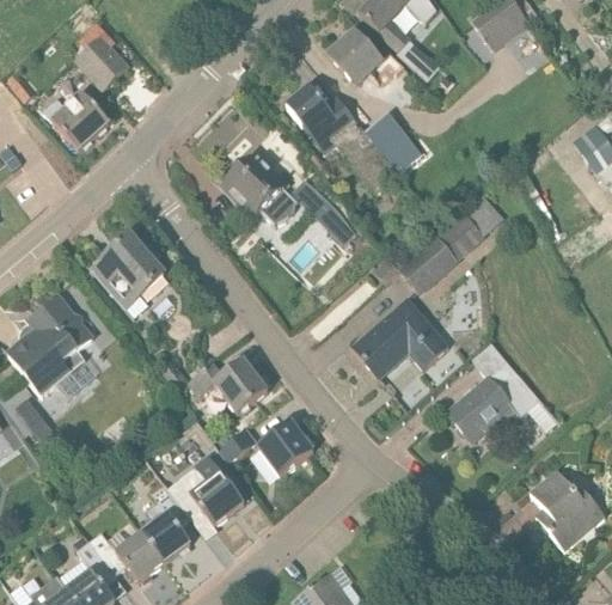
[(371,0),(359,13),(399,50),(410,38),(390,20),(405,4),(426,22),(436,10),(429,0),(371,0)]
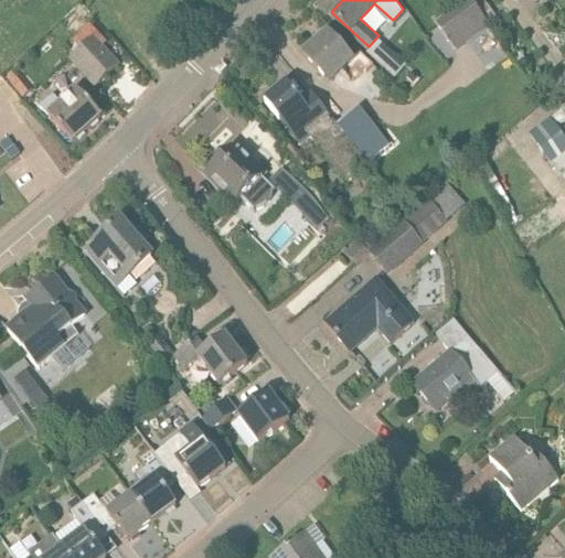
[(476,3),(472,0),(464,0),(436,21),(455,45),(488,20),(476,3)]
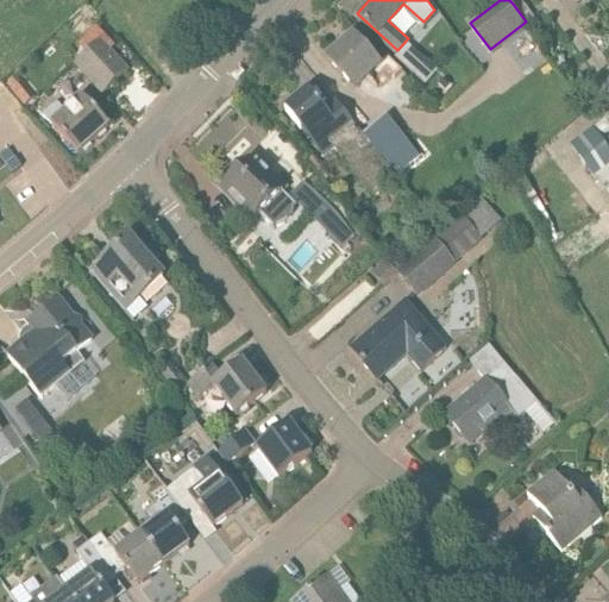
[(378,60),(353,32),(327,55),(353,83),(366,71),(380,86),(402,66),(387,51),(378,60)]
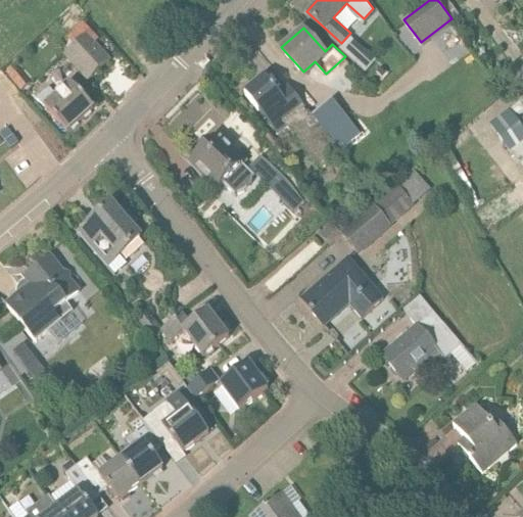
[(88,77),(109,57),(85,32),(64,51),(88,77)]
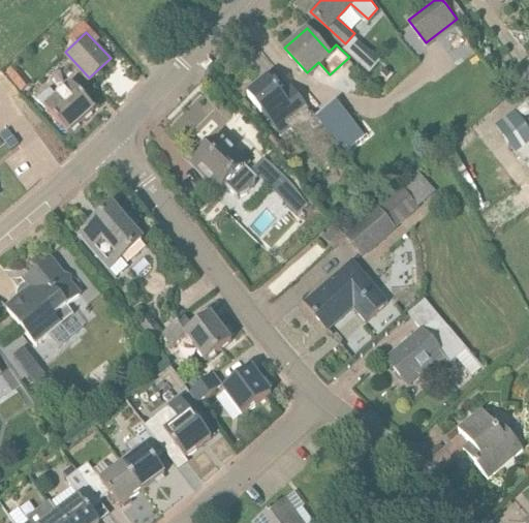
[(380,57),(367,45),(355,58),(369,69),(380,57)]
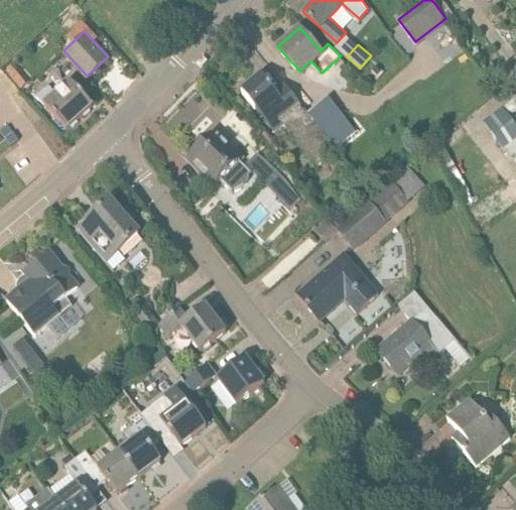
[(337,145),(307,111),(287,85),(277,93),(262,73),(241,89),(254,104),(257,101),(275,124),(272,127),(272,128),(282,120),(283,121),(284,121),(288,126),(291,123),(320,158),(336,146),(337,145)]
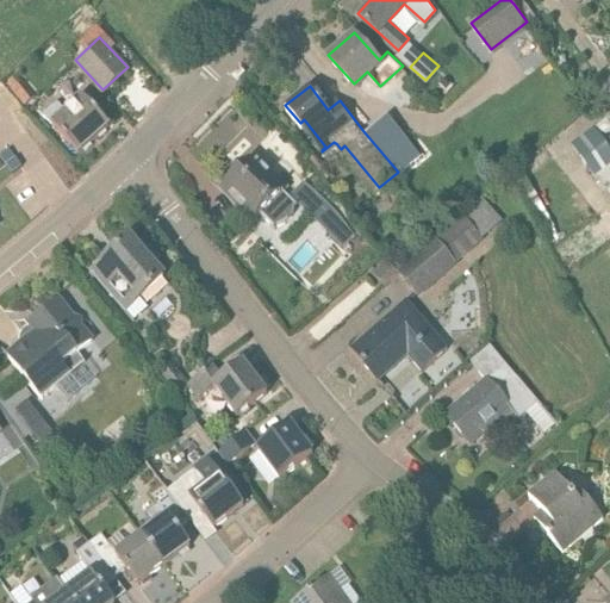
[(110,122),(91,101),(82,92),(66,107),(56,97),(42,110),(51,120),(78,150),(110,122)]
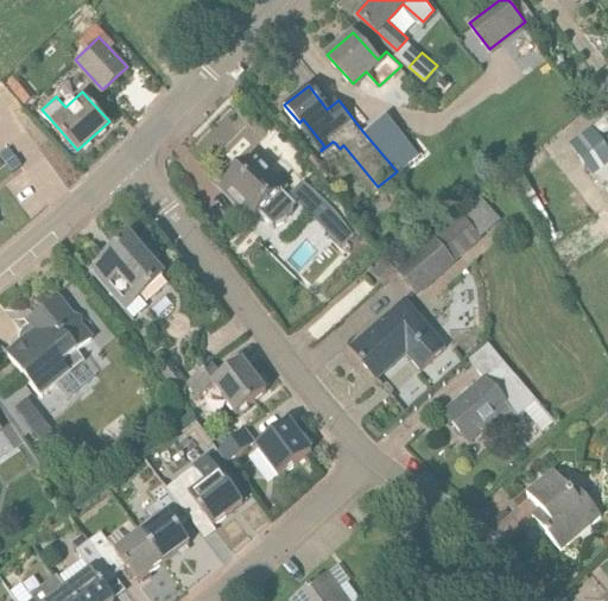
[(419,153),(407,138),(385,112),(362,131),(397,171),(419,153)]
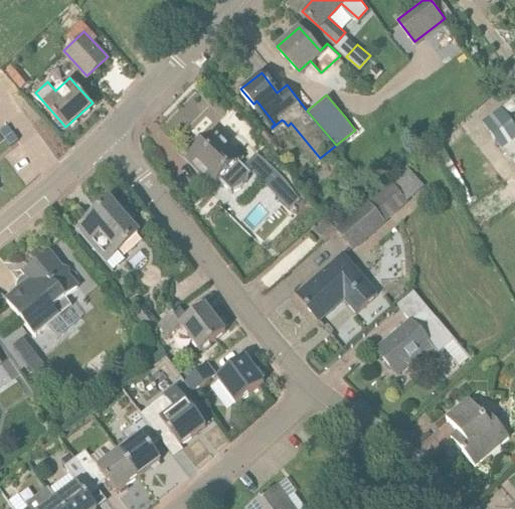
[(514,124),(508,114),(514,108),(514,97),(513,95),(500,104),(482,118),(501,144),(514,134),(514,124)]
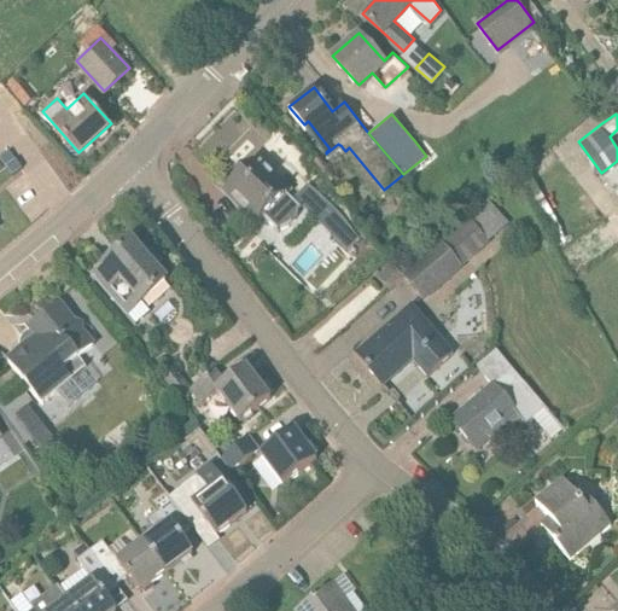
[(0,153),(5,161),(15,155),(7,145),(0,150),(0,153)]
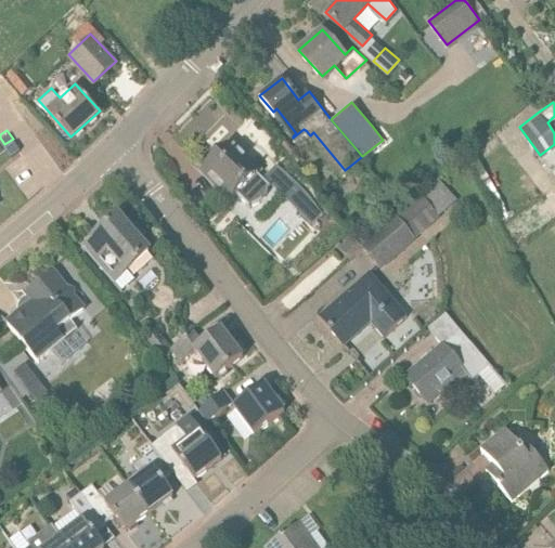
[(4,144),(11,153),(18,146),(13,139),(4,144)]
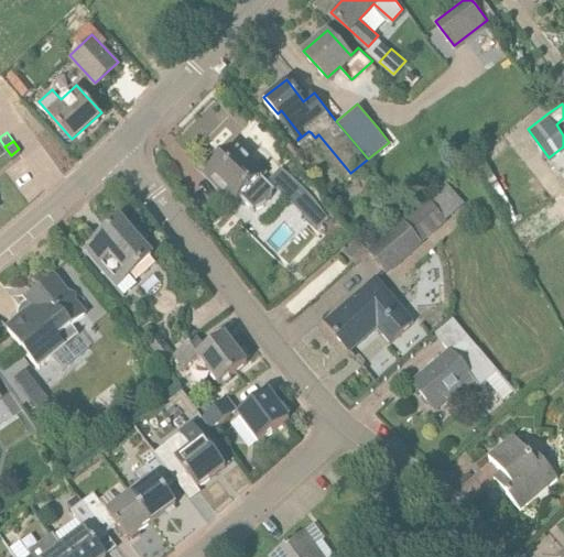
[(235,200),(240,195),(241,194),(252,206),(259,204),(262,201),(266,199),(268,196),(271,190),(272,185),(261,174),(264,170),(249,154),(245,159),(230,144),(209,166),(218,176),(214,181),(235,200)]
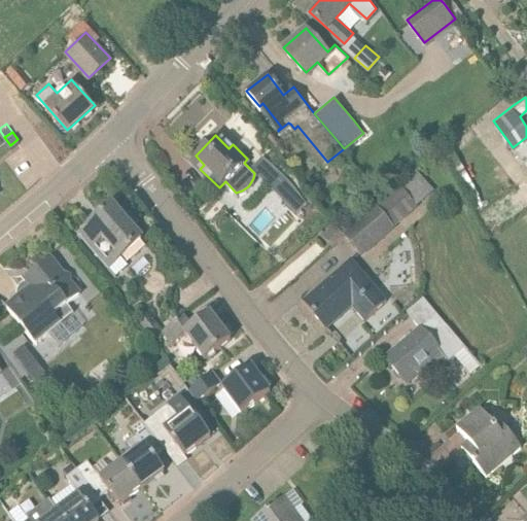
[(360,254),(417,203),(399,181),(344,232),(360,254)]
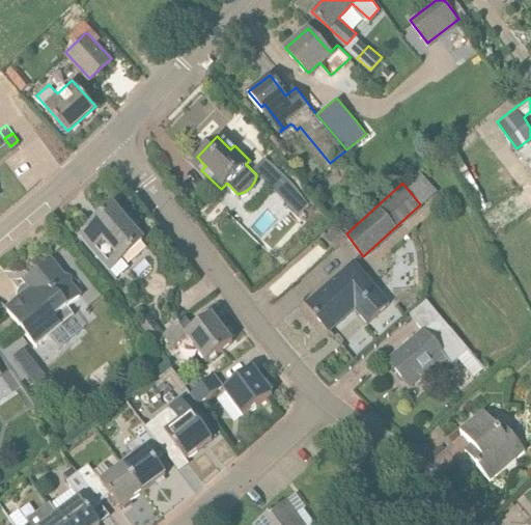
[(298,210),(307,199),(298,187),(287,199),(298,210)]
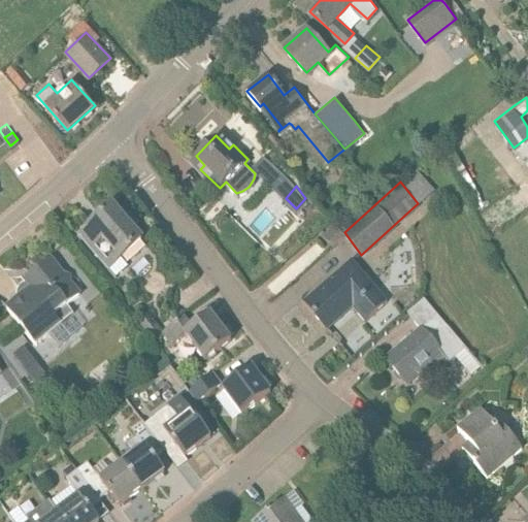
[(113,203),(93,222),(80,233),(108,264),(120,253),(121,254),(141,235),(113,203)]
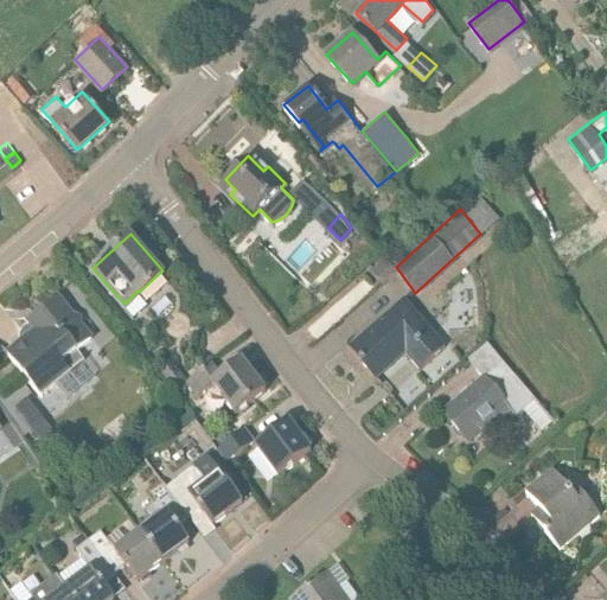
[(382,280),(396,267),(384,255),(370,267),(382,280)]
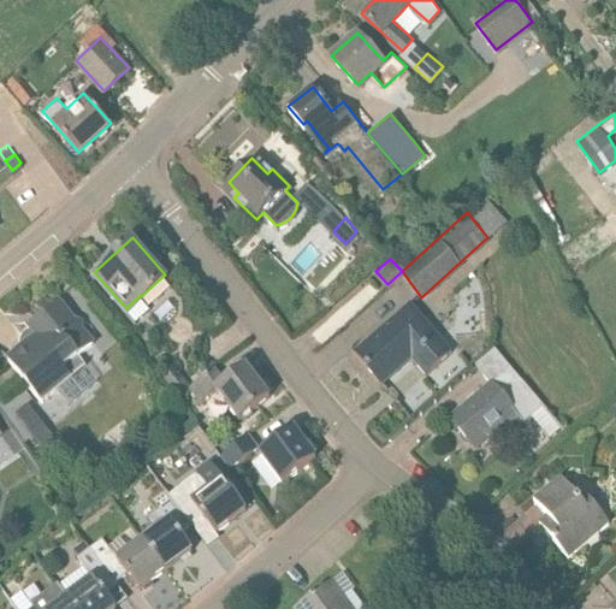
[(46,325),(9,356),(42,397),(86,361),(78,352),(94,338),(82,325),(83,315),(75,315),(60,297),(49,306),(48,307),(40,315),(39,314),(37,315),(39,315),(36,318),(37,319),(39,317),(46,325)]
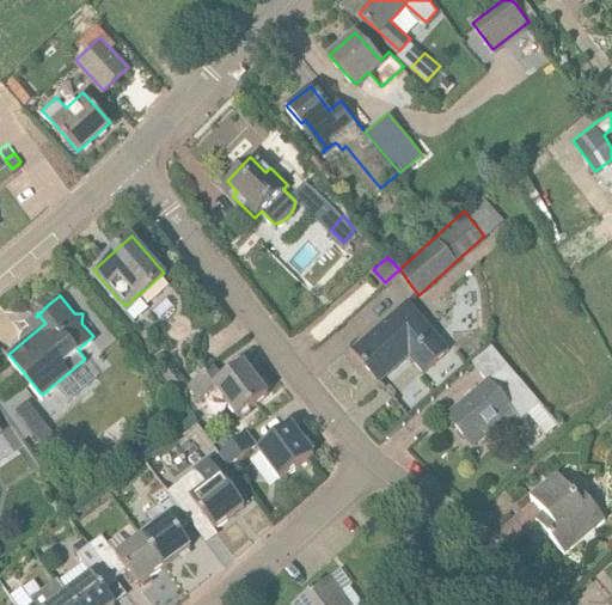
[(408,298),(352,347),(372,370),(389,355),(391,358),(404,347),(423,368),(448,346),(408,298)]
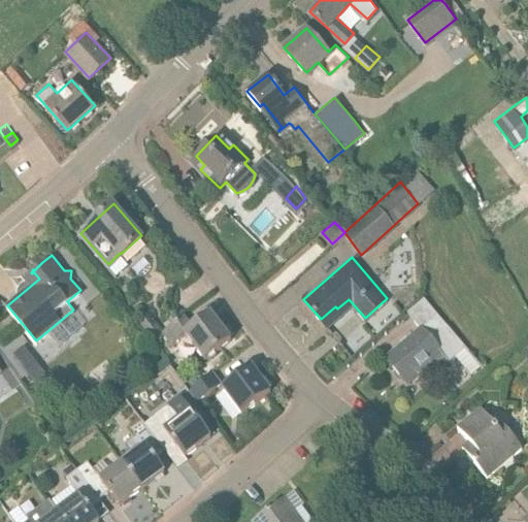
[(205,357),(231,336),(210,311),(193,325),(185,314),(163,331),(172,343),(185,332),(205,357)]
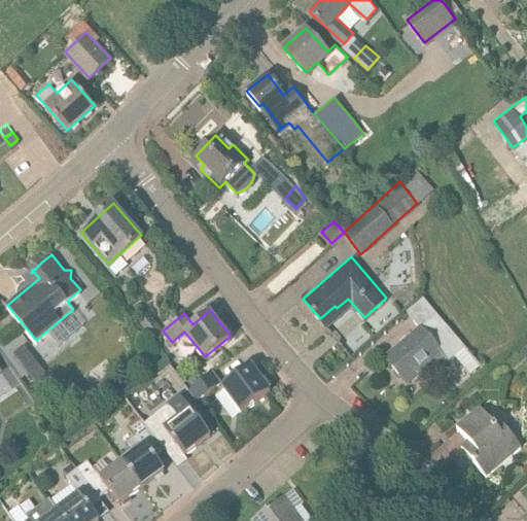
[(420,324),(385,355),(406,379),(437,352),(445,360),(458,349),(464,343),(436,311),(421,324),(420,324)]
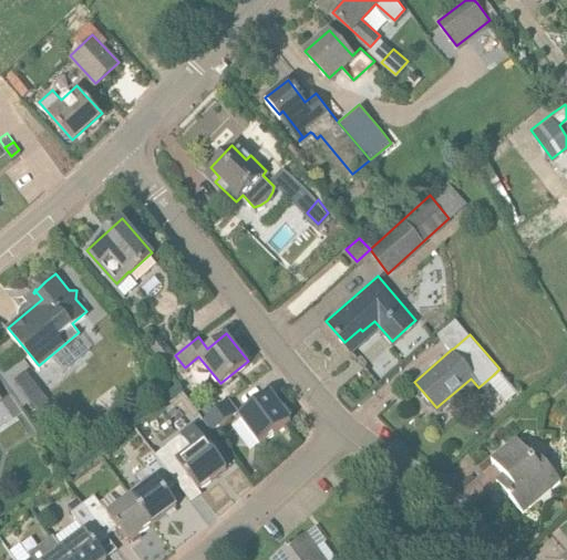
[(163,336),(152,345),(164,360),(175,352),(163,336)]
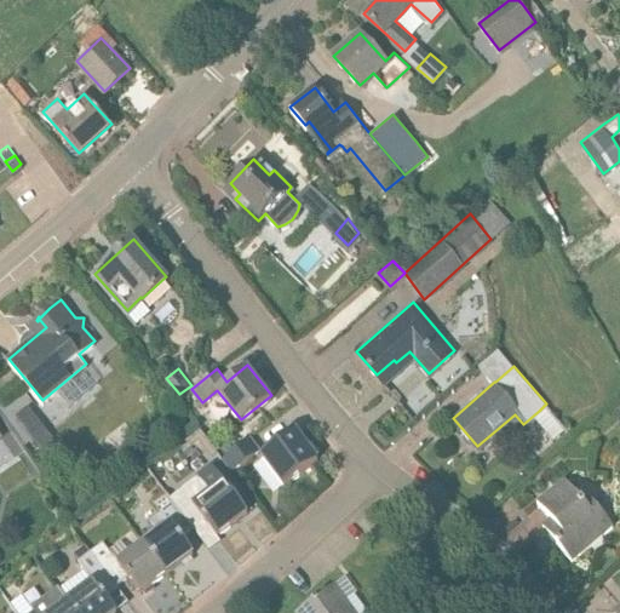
[(27,402),(15,412),(30,431),(42,420),(27,402)]
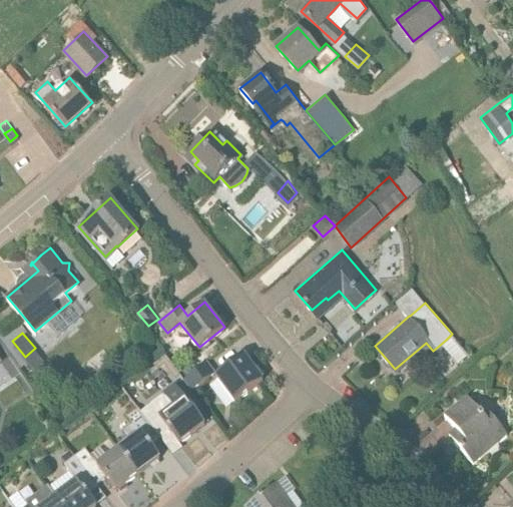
[(263,378),(243,353),(215,373),(234,399),(263,378)]
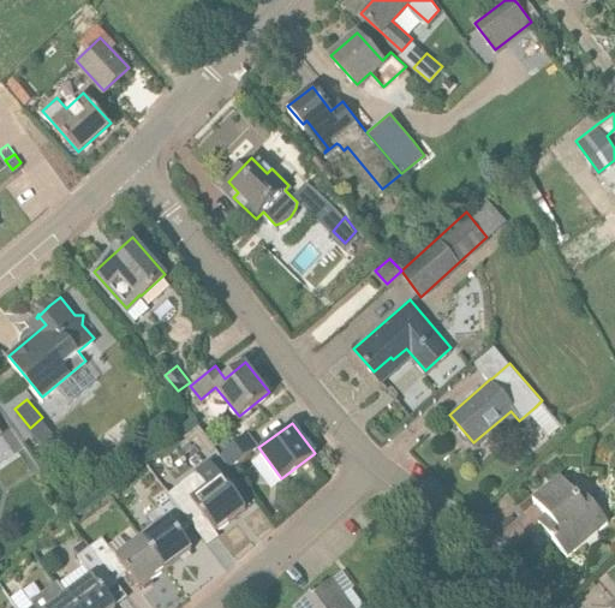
[(231,464),(257,443),(248,430),(221,451),(231,464)]
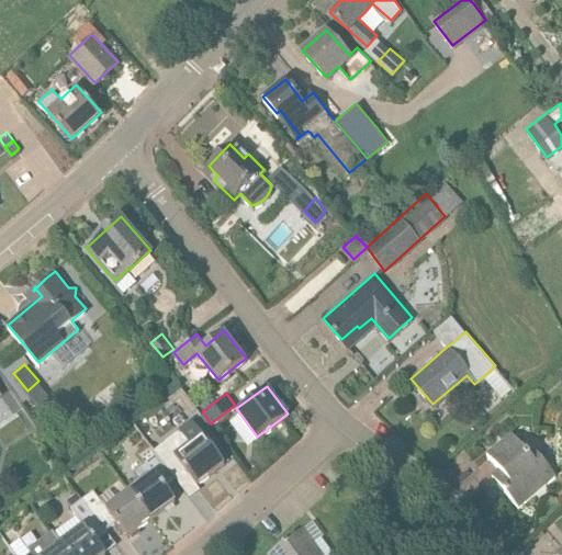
[(197,482),(224,461),(192,418),(179,427),(191,442),(176,454),(197,482)]
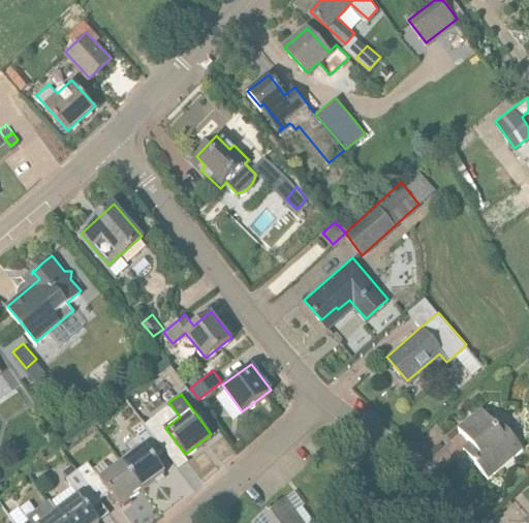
[(474,459),(488,474),(523,444),(497,416),(493,420),(481,406),(458,427),(480,453),(474,459)]
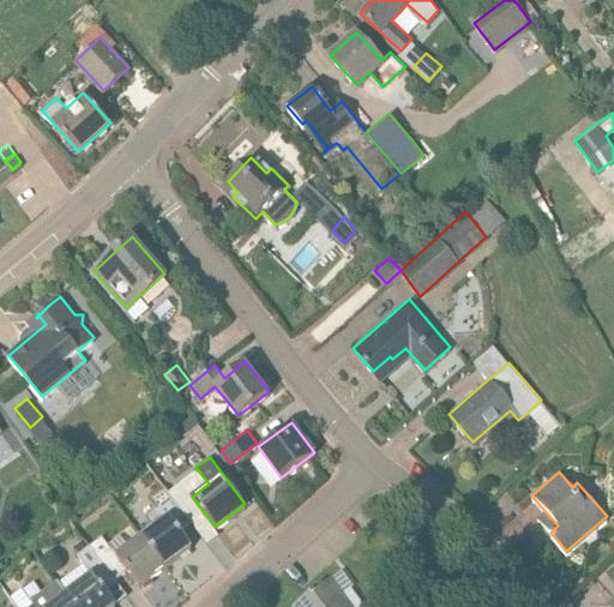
[(155,524),(143,534),(164,564),(180,553),(181,556),(182,554),(181,552),(191,545),(179,529),(192,520),(166,486),(154,496),(160,503),(146,512),(155,524)]
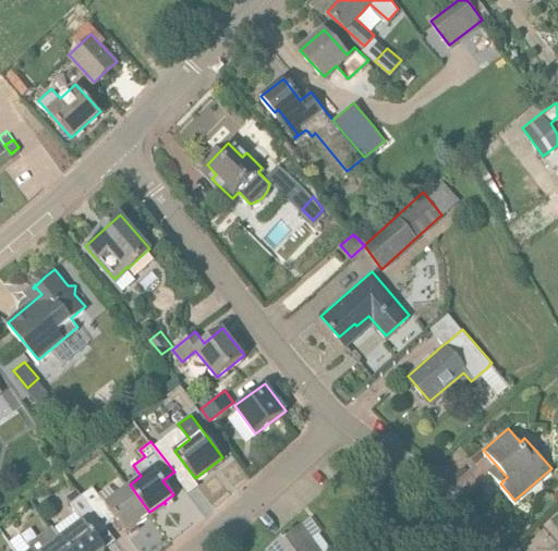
[(82,492),(105,523),(116,515),(126,530),(135,523),(136,525),(137,524),(136,522),(149,512),(130,485),(106,502),(93,485),(82,492)]
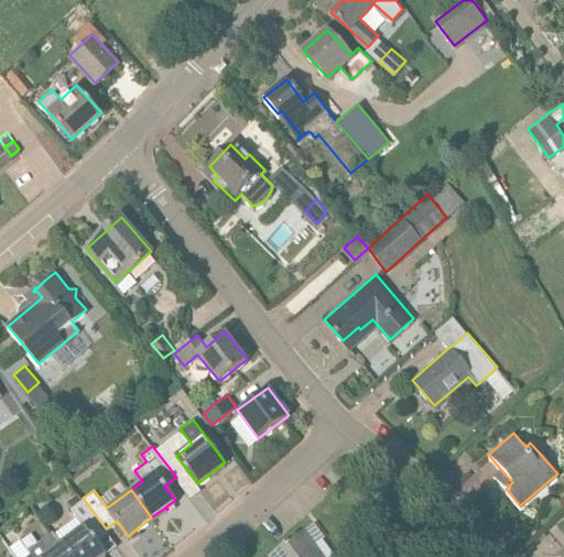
[(61,542),(72,556),(98,556),(106,552),(95,537),(106,528),(83,498),(71,506),(85,524),(61,542)]
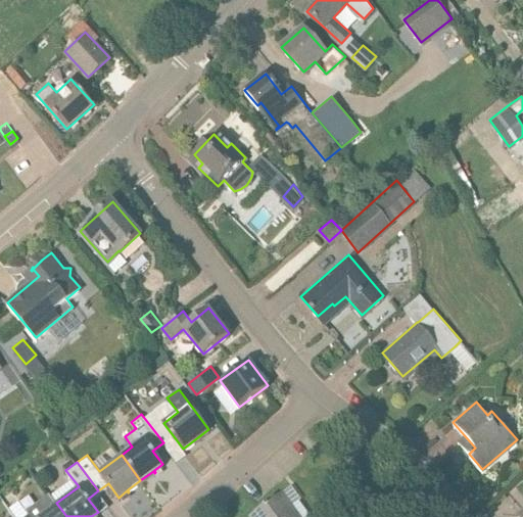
[(300,516),(301,516),(282,489),(248,514),(250,516),(300,516)]
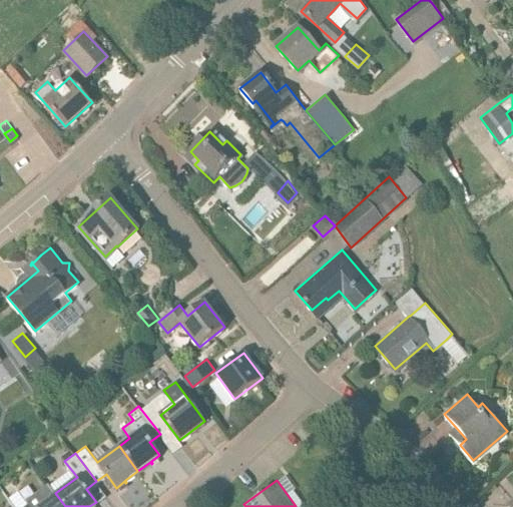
[(8,497),(15,506),(65,506),(55,493),(47,482),(25,498),(18,488),(8,497)]
